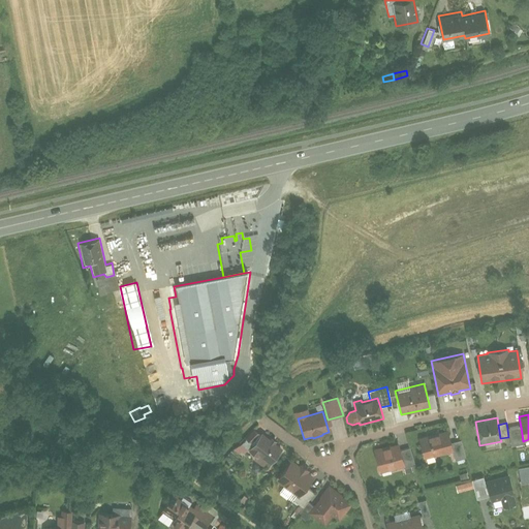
[(521,427),(507,429),(508,437),(510,447),(524,444),(523,441),(521,427)]
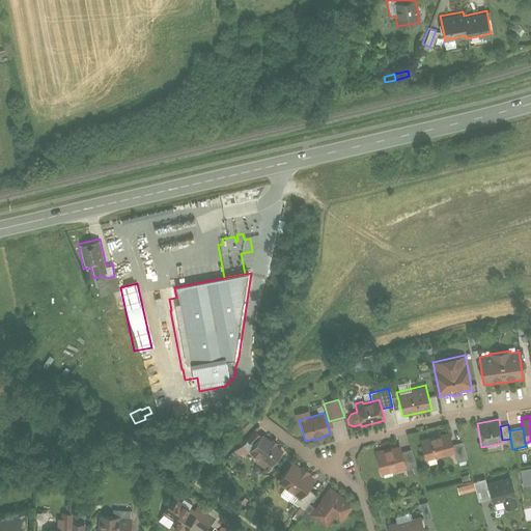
[(248,453),(260,438),(252,430),(240,447),(248,453)]
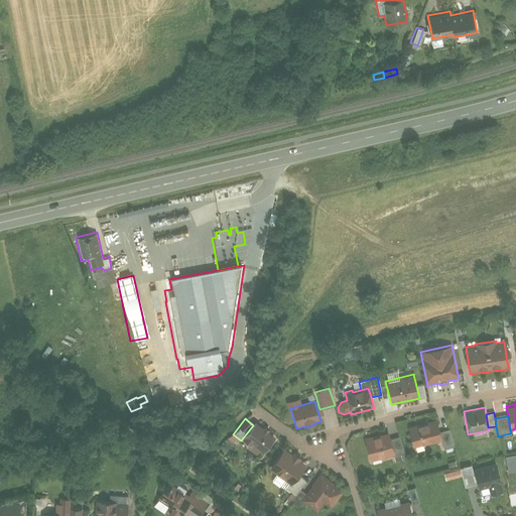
[(436,419),(407,427),(413,448),(442,440),(439,432),(436,419)]
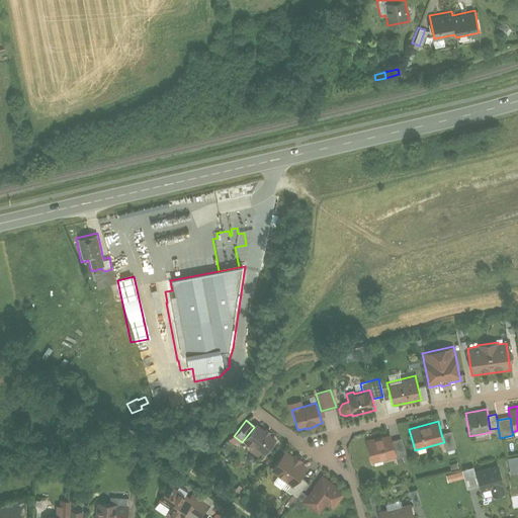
[(263,430),(256,425),(254,427),(242,442),(240,444),(247,450),(247,454),(253,459),(257,457),(259,459),(275,440),(269,435),(270,434),(264,429),(263,430)]
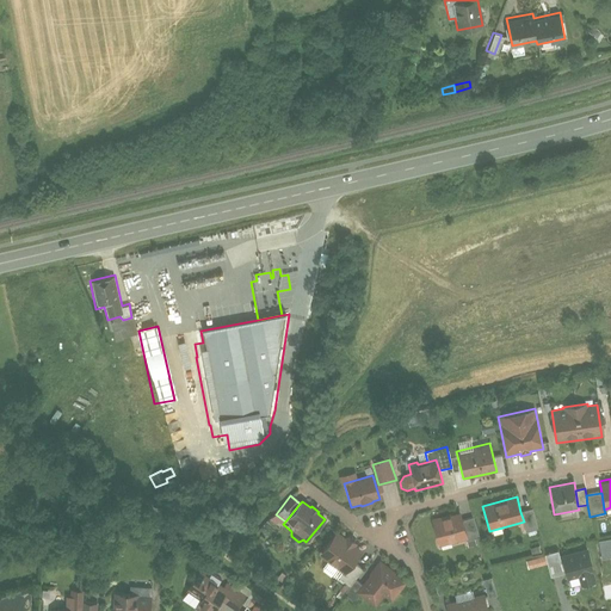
[(520,512),(524,522),(526,534),(537,530),(531,508),(520,512)]
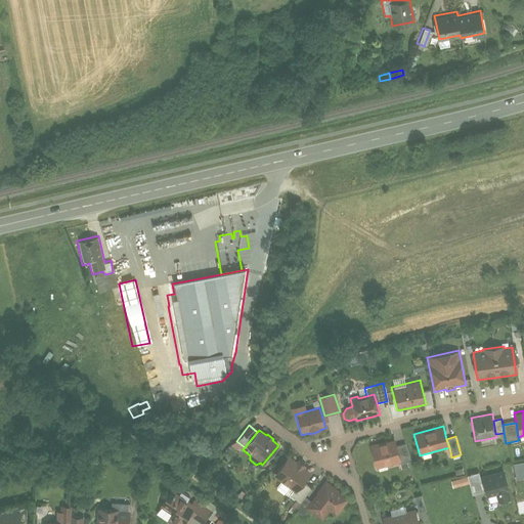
[(369,445),(376,469),(401,463),(396,446),(394,439),(369,445)]
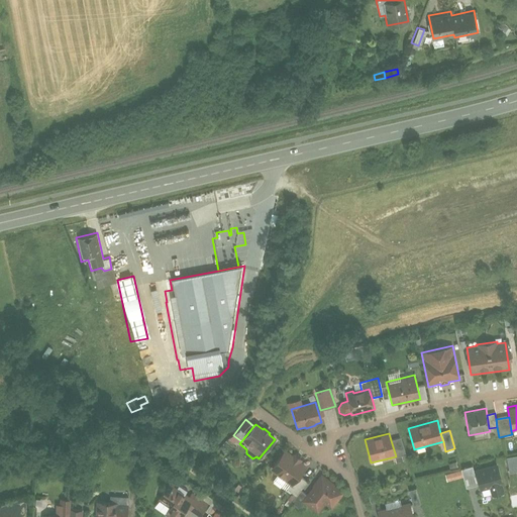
[(391,440),(396,456),(396,457),(404,455),(400,438),(391,440)]
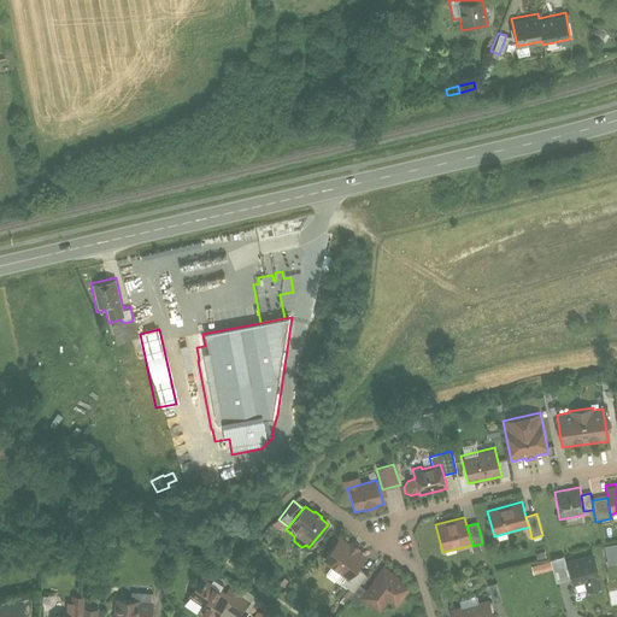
[(356,569),(364,557),(358,552),(360,551),(348,541),(347,544),(339,538),(319,562),(344,580),(346,582),(356,569)]
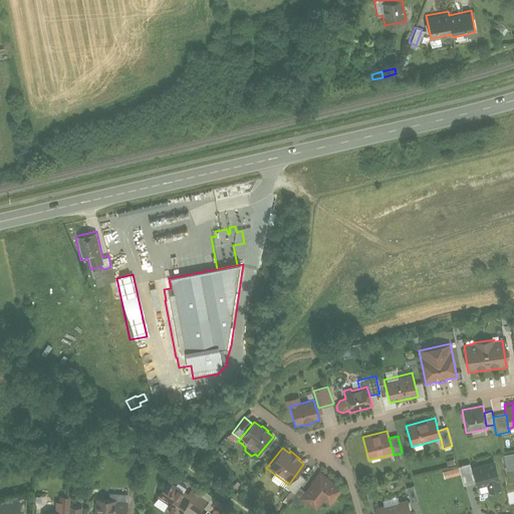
[(505,473),(513,471),(513,463),(513,462),(513,461),(513,453),(502,456),(505,473)]
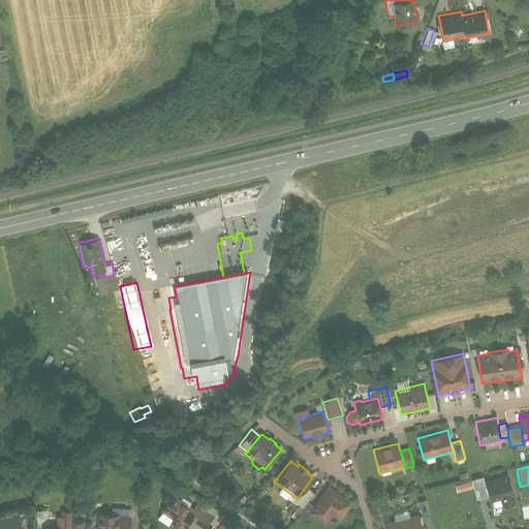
[(460,475),(458,475),(460,483),(468,479),(467,473),(465,473),(465,470),(459,471),(460,475)]
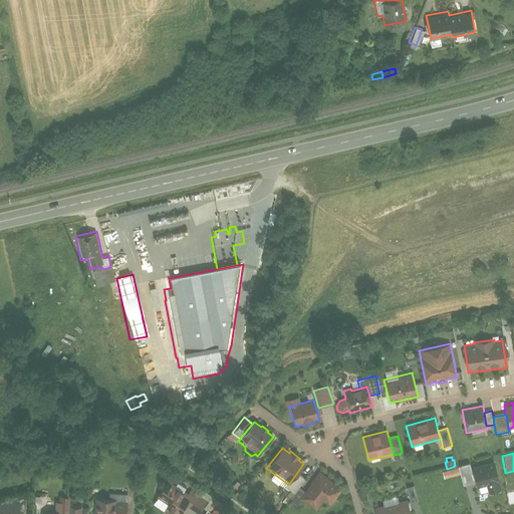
[(497,467),(473,472),(477,489),(486,487),(488,495),(501,492),(499,483),(501,483),(497,467)]
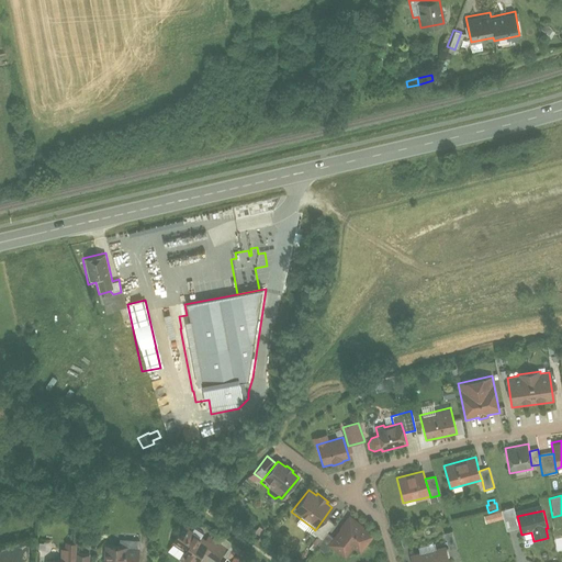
[(362,528),(348,517),(332,539),(326,546),(344,560),(352,549),(359,554),(371,538),(362,528)]
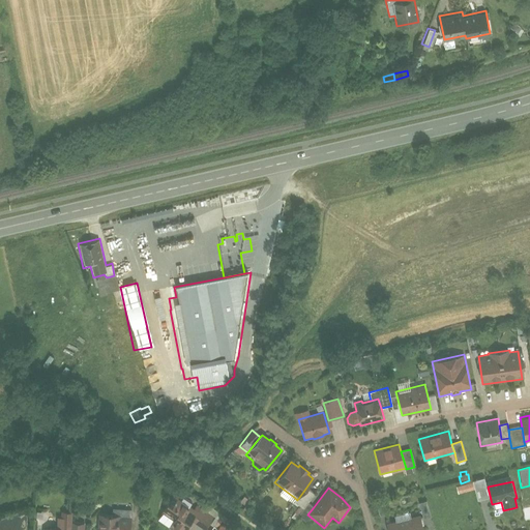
[(314,495),(305,489),(297,500),(295,498),(292,503),(297,507),(301,510),(307,504),(314,495)]
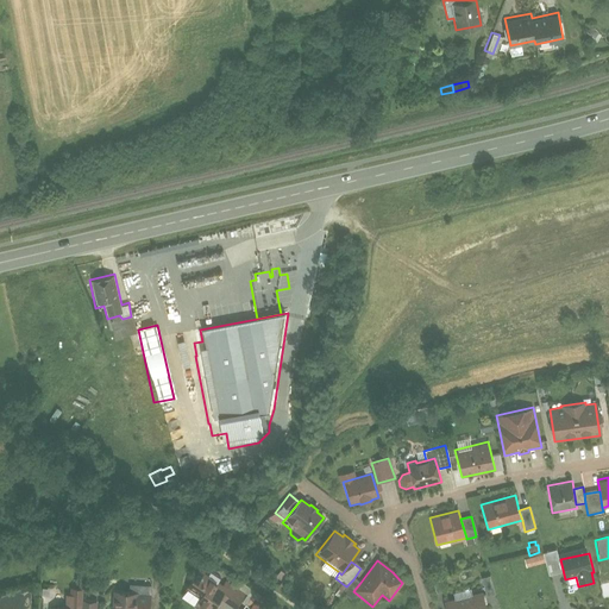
[(232,608),(233,608),(244,595),(225,581),(221,585),(199,570),(186,589),(199,598),(195,604),(201,608),(213,608),(220,600),(232,608)]
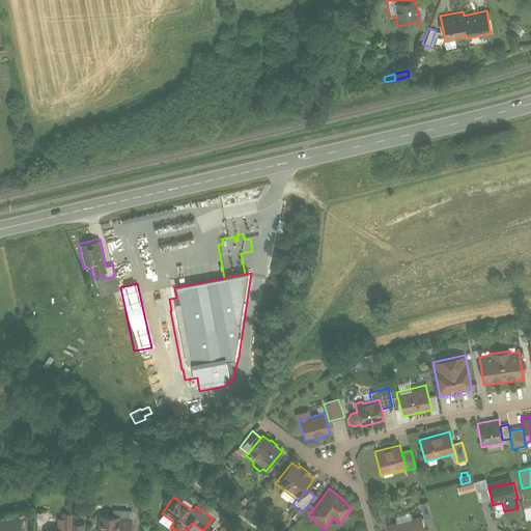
[(427,503),(420,505),(424,521),(431,519),(427,503)]
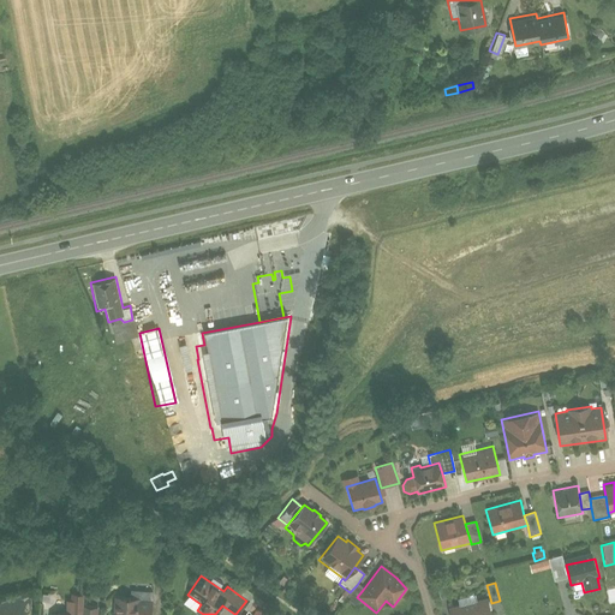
[(357,597),(363,590),(357,585),(350,592),(345,589),(340,596),(351,605),(357,597)]
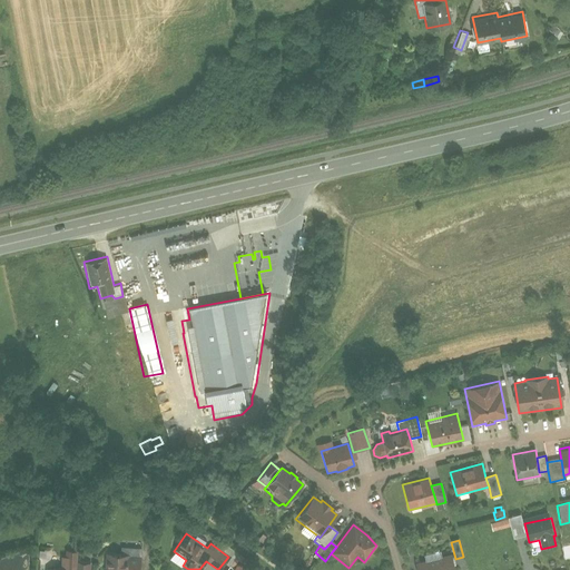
[(89,569),(90,563),(75,562),(76,552),(65,551),(64,558),(60,558),(59,569),(46,569),(45,569),(89,569)]
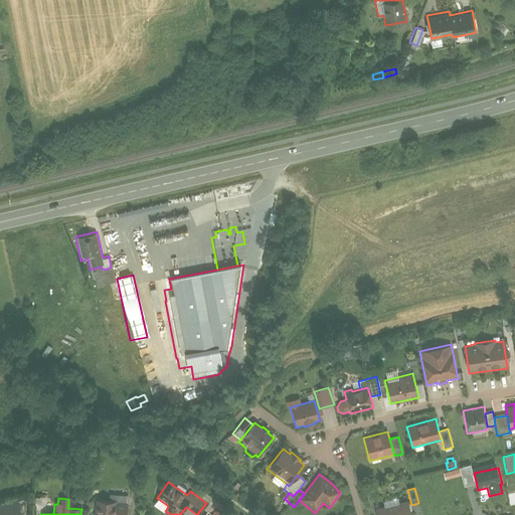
[(374,509),(375,514),(410,514),(407,500),(398,503),(397,499),(381,503),(382,507),(374,509)]
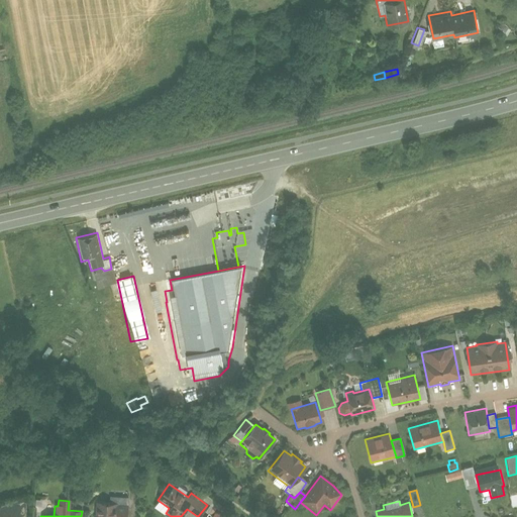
[(94,502),(93,516),(125,516),(126,505),(116,505),(116,503),(94,502)]
